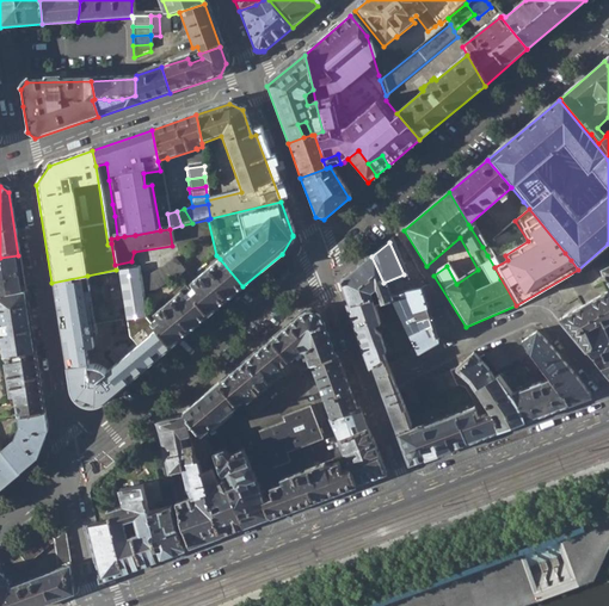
[(0,298),(25,294),(18,255),(0,258),(0,298)]
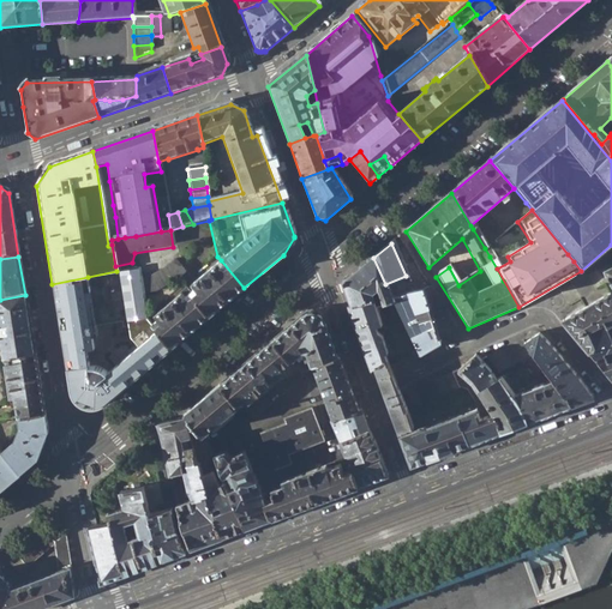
[(346,309),(346,311),(372,305),(371,299),(377,294),(379,295),(382,303),(372,306),(375,311),(387,307),(390,306),(395,305),(394,302),(385,284),(373,258),(341,285),(349,308),(346,309)]
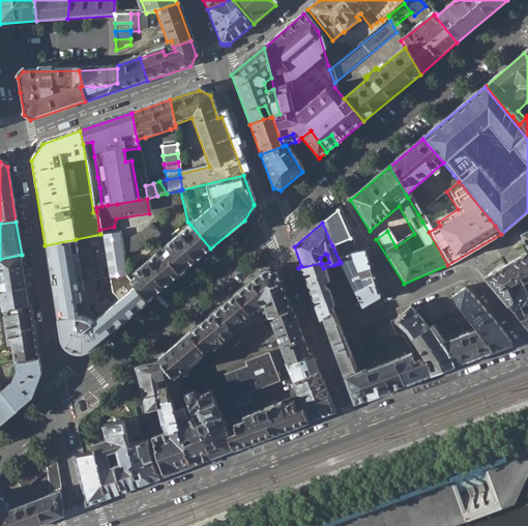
[(167,246),(158,253),(178,276),(210,249),(191,225),(167,246)]
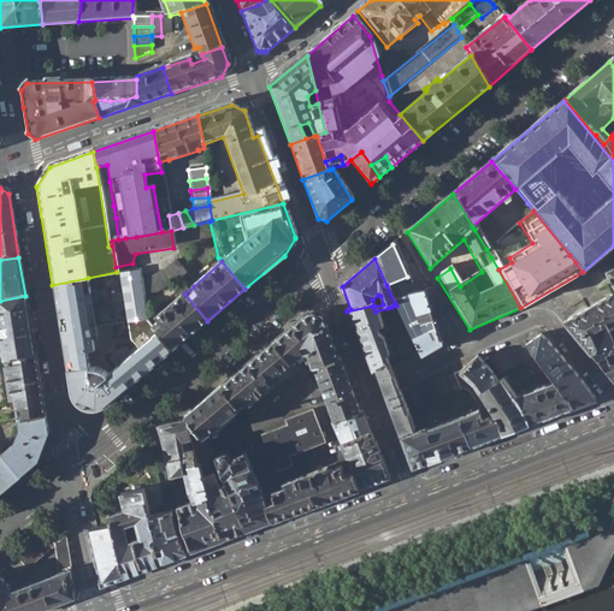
[(165,290),(176,283),(184,277),(173,265),(165,270),(158,276),(149,280),(141,282),(143,298),(154,296),(165,290)]
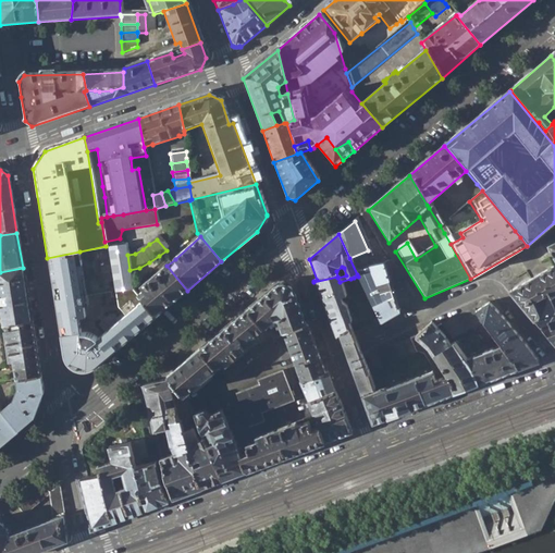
[(554,246),(545,249),(554,265),(554,246)]
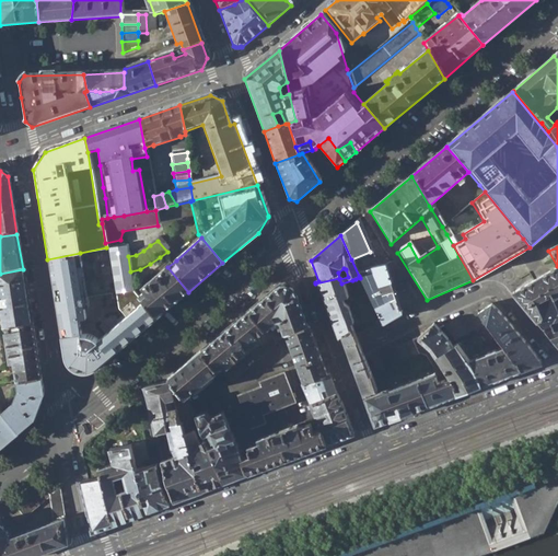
[(374,263),(370,252),(351,259),(359,276),(382,269),(383,269),(381,261),(374,263)]
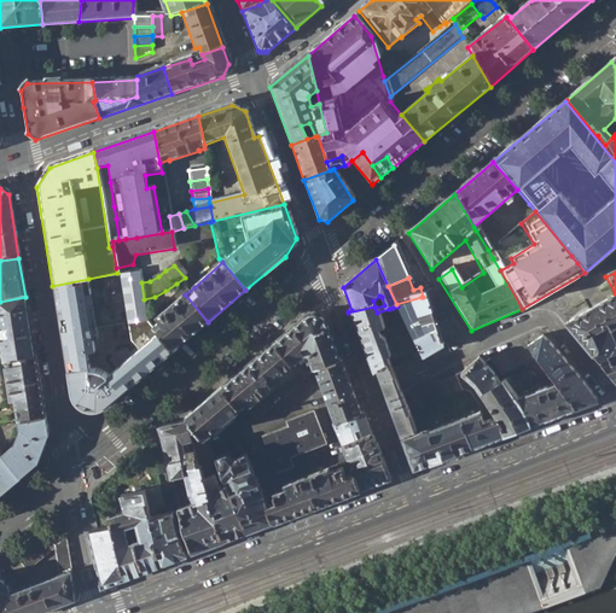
[(93,315),(88,279),(52,286),(70,390),(71,401),(73,403),(75,406),(77,409),(80,410),(83,413),(86,413),(89,414),(92,413),(96,413),(99,412),(102,410),(103,409),(132,385),(170,352),(158,337),(151,342),(105,380),(99,375),(97,374),(93,373),(88,373),(85,356),(93,355),(87,316),(93,315)]
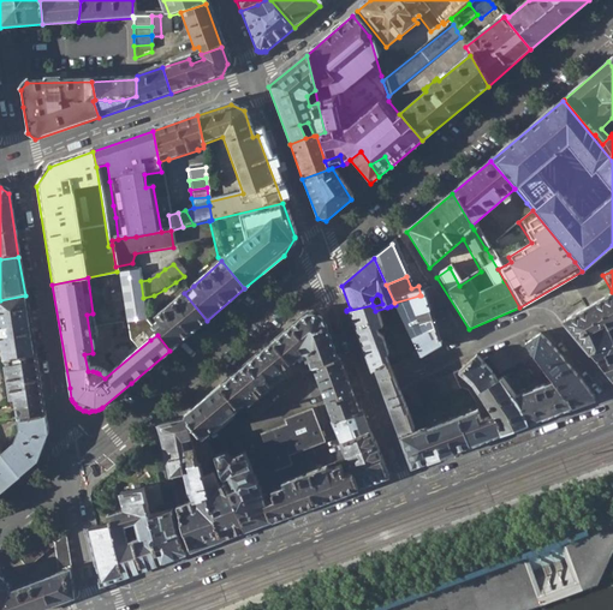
[(432,292),(421,295),(420,295),(428,316),(439,344),(448,339),(454,330),(432,292)]
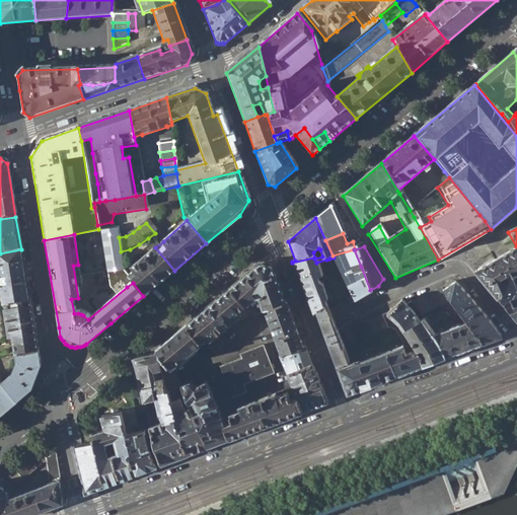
[(124,274),(125,275),(133,283),(143,296),(174,271),(155,247),(124,274)]
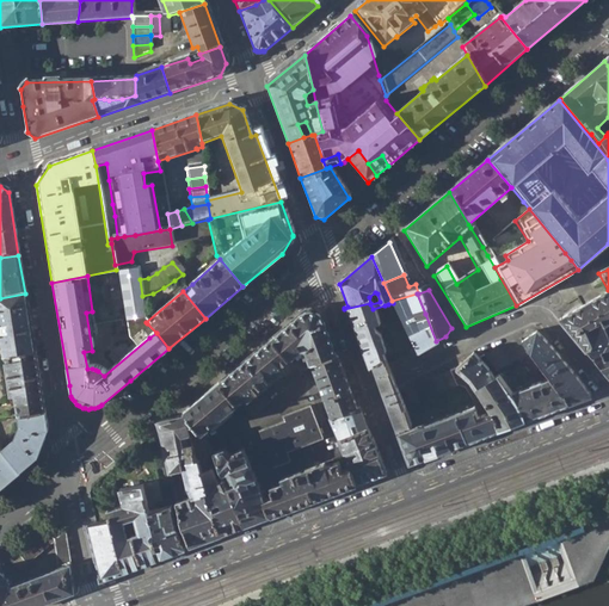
[(0,352),(1,359),(7,358),(35,354),(25,294),(0,298),(0,352)]
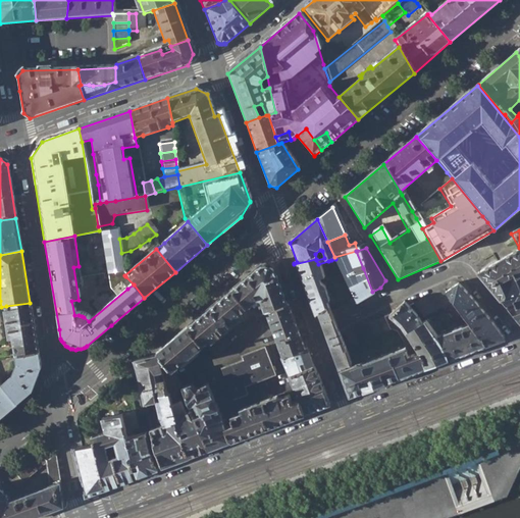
[(372,292),(363,268),(356,251),(334,257),(335,259),(331,260),(356,304),(357,303),(373,294),(372,292)]
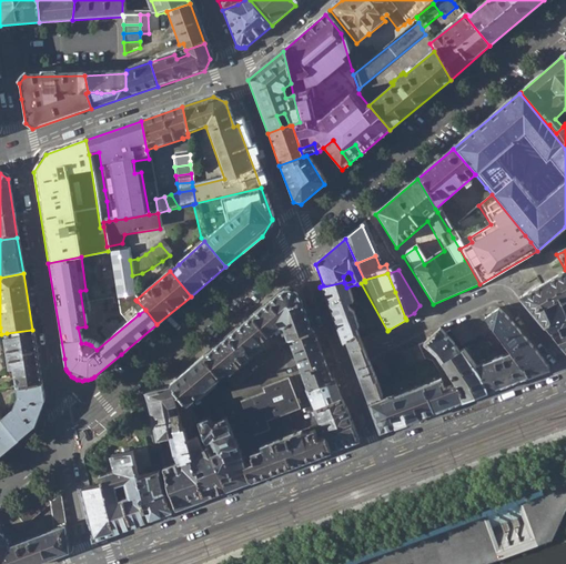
[(517,301),(543,330),(549,326),(541,309),(556,301),(559,305),(565,300),(565,280),(563,275),(538,289),(517,301)]
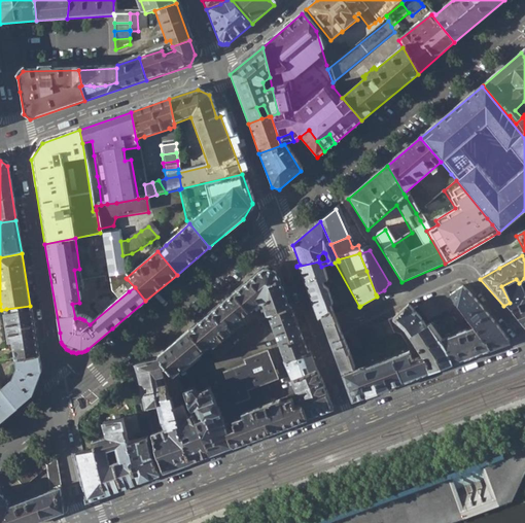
[(317,320),(319,319),(330,315),(331,315),(328,307),(331,306),(333,310),(337,308),(330,290),(326,291),(322,289),(320,283),(326,281),(321,267),(319,263),(319,262),(296,267),(317,320)]
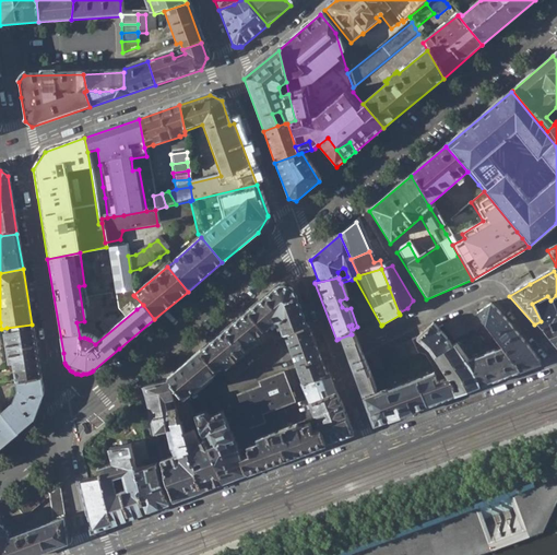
[(281,330),(283,335),(306,328),(293,295),(293,294),(292,293),(292,292),(291,292),(289,291),(289,290),(288,290),(287,288),(286,288),(285,288),(284,287),(283,287),(281,287),(280,287),(279,288),(277,288),(276,288),(275,290),(274,290),(273,291),(272,292),(271,293),(270,293),(269,294),(247,313),(268,335),(272,332),(274,334),(281,330)]
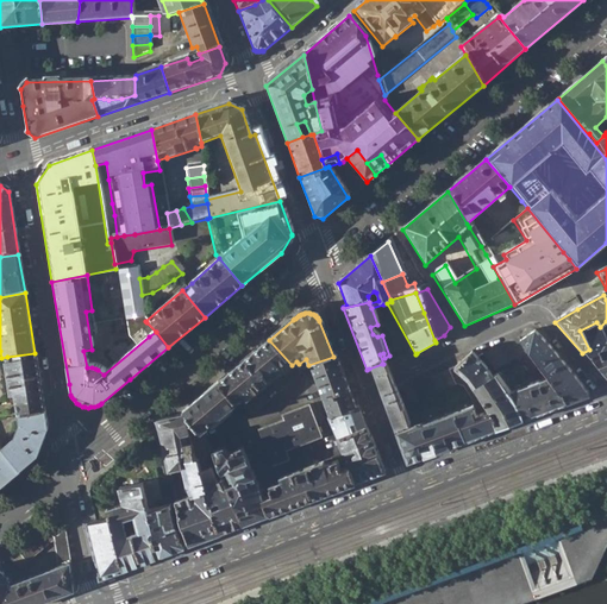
[(606,321),(600,327),(596,322),(580,331),(589,350),(582,353),(606,381),(606,321)]
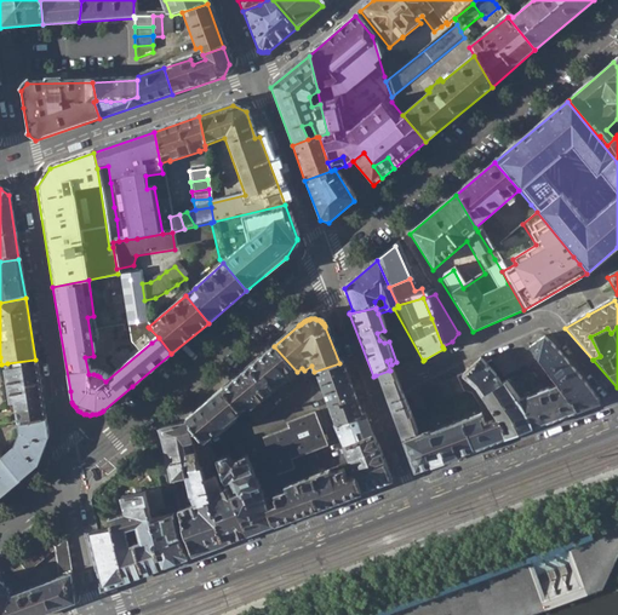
[(143,332),(152,343),(159,338),(149,328),(143,332)]
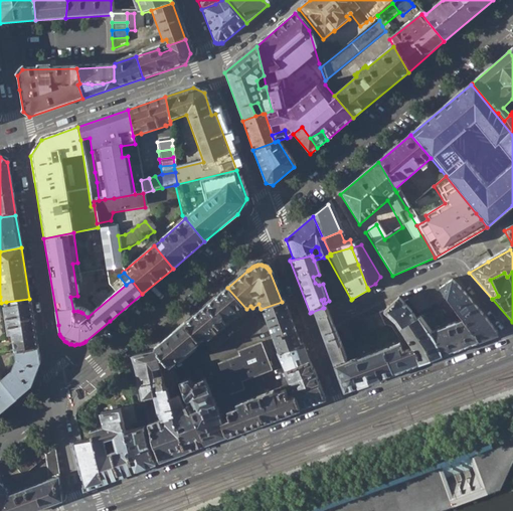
[(323,284),(319,275),(313,277),(315,283),(319,285),(323,284)]
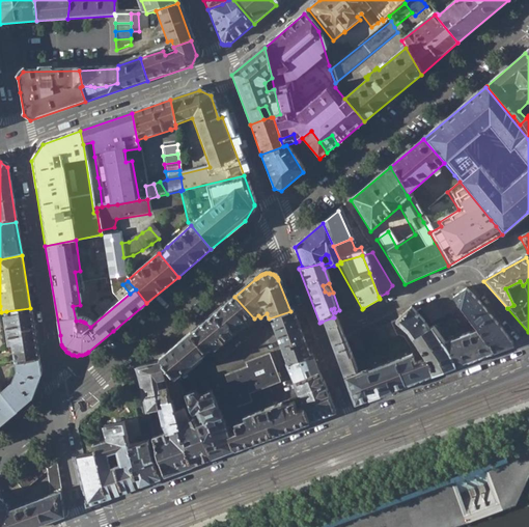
[(464,292),(451,300),(458,309),(465,317),(491,355),(510,348),(497,330),(478,307),(464,292)]
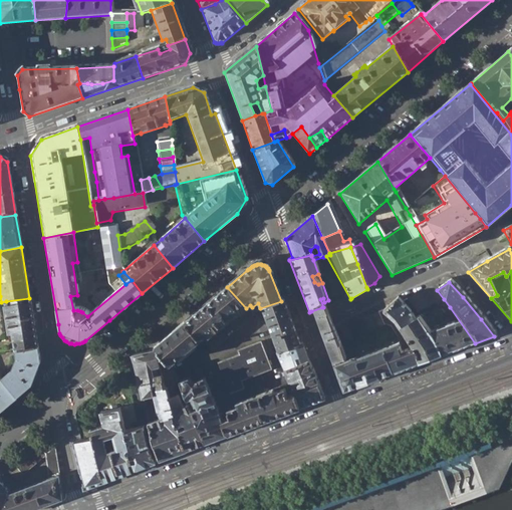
[(254,318),(246,308),(227,287),(184,324),(199,342),(201,345),(203,344),(211,353),(254,318)]
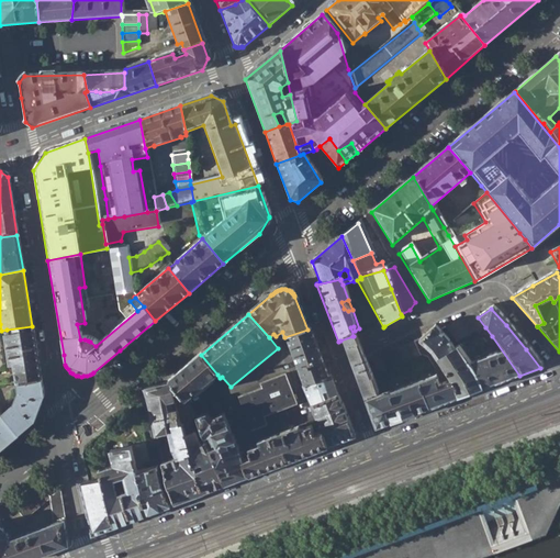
[(478,317),(477,316),(444,331),(454,344),(456,348),(472,370),(480,391),(519,376),(492,336),(485,327),(478,317)]
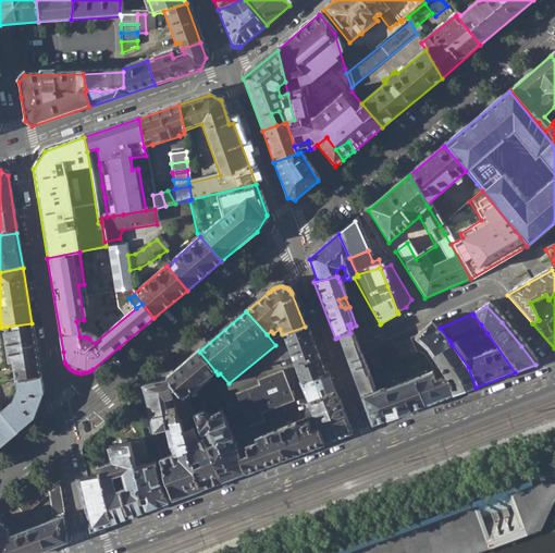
[(12,367),(15,382),(40,378),(32,323),(7,327),(7,333),(2,334),(9,368),(12,367)]
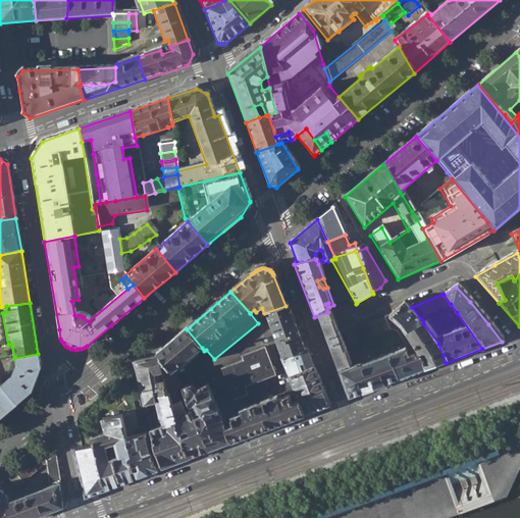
[(400,330),(416,356),(417,356),(422,371),(446,363),(438,344),(423,323),(419,325),(416,320),(407,309),(402,305),(386,318),(400,330)]
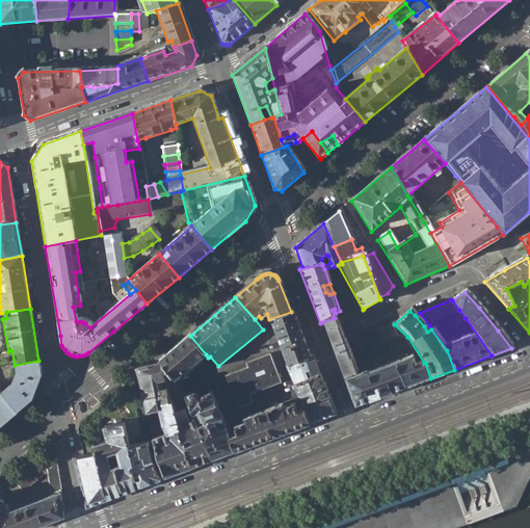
[(277,351),(279,353),(294,347),(303,344),(291,312),(269,319),(281,350),(277,351)]
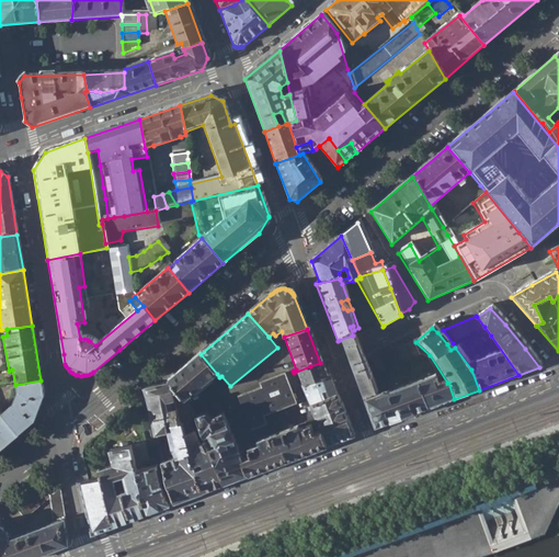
[(356,344),(352,336),(340,340),(344,350),(356,344)]
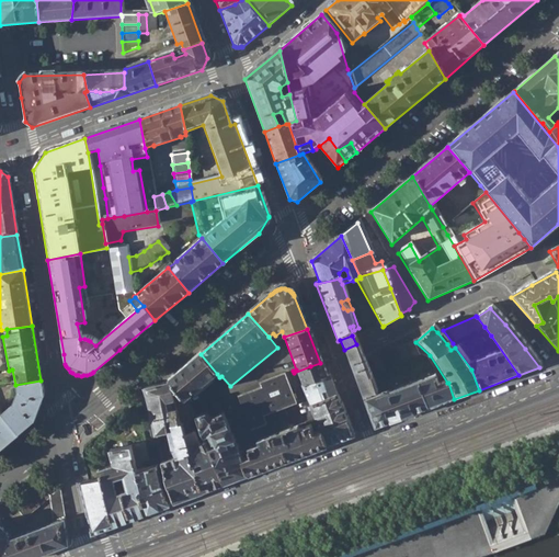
[(348,359),(351,366),(363,362),(360,353),(356,344),(344,350),(348,359)]
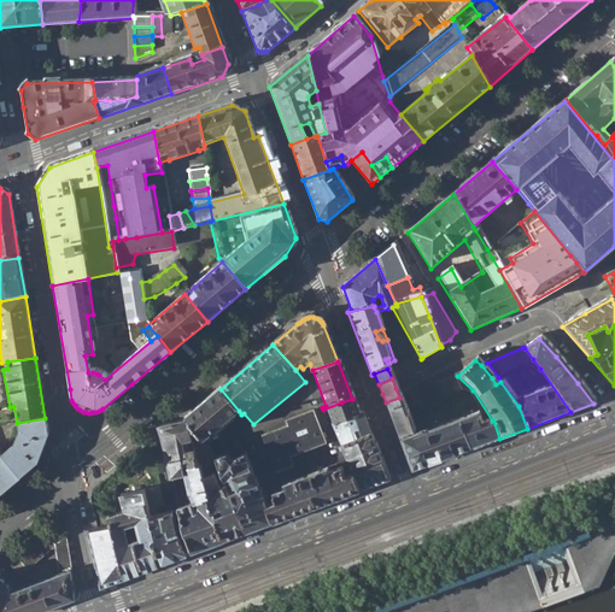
[(413,412),(458,393),(452,378),(406,399),(413,412)]
